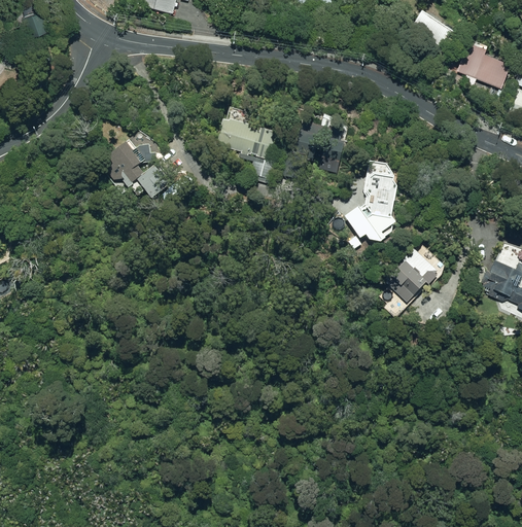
[(404,34),(446,62),(462,36),(420,8),(404,34)]
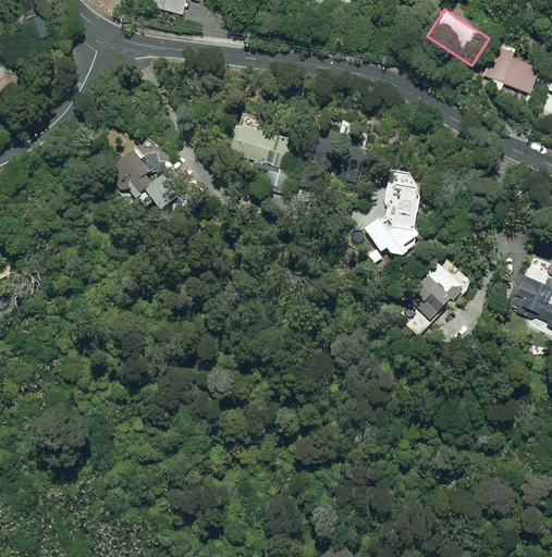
[(14,19),(23,38),(43,31),(34,11),(14,19)]
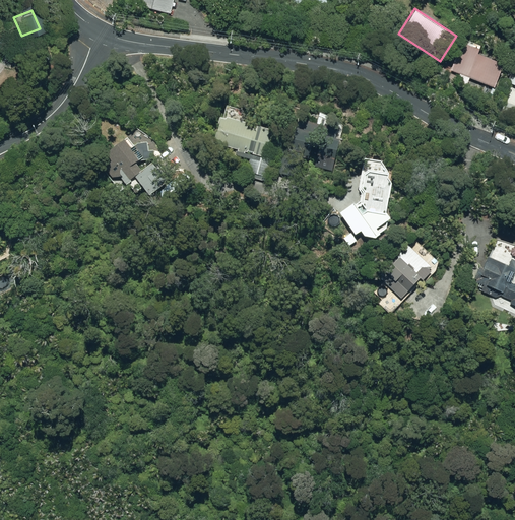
[(448,79),(463,85),(466,76),(494,87),(503,64),(476,53),(477,50),(462,44),(448,79)]
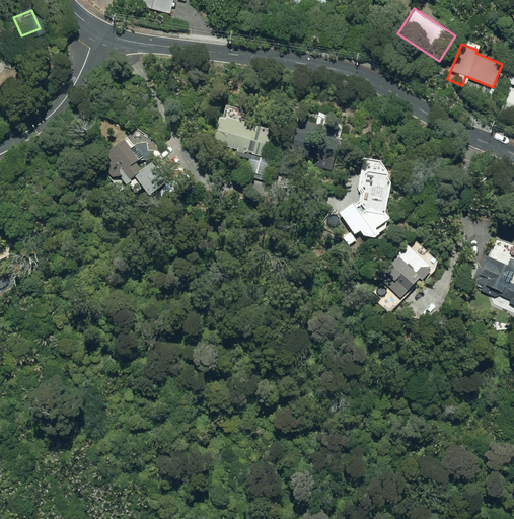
[(513,61),(505,81),(513,85),(513,61)]
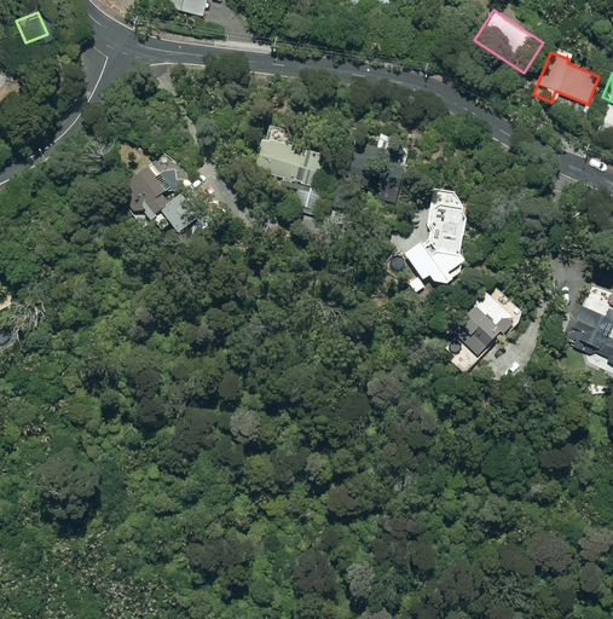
[(596,136),(612,142),(612,125),(601,121),(596,136)]
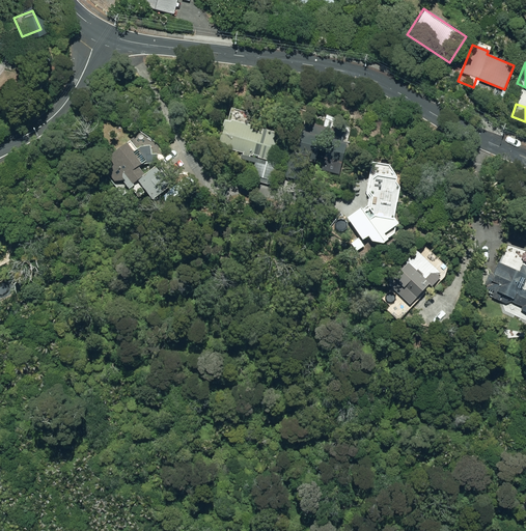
[(217,148),(268,162),(275,135),(251,128),(252,126),(225,118),(217,148)]
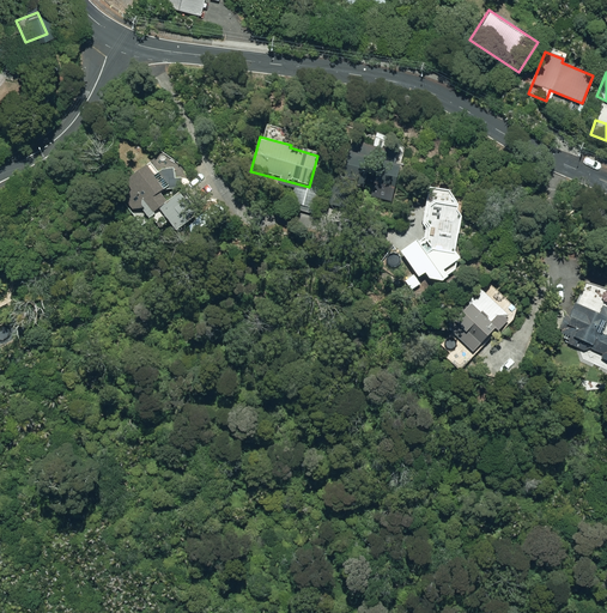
[(339,167),(395,182),(400,164),(392,162),(395,152),(346,140),(339,167)]
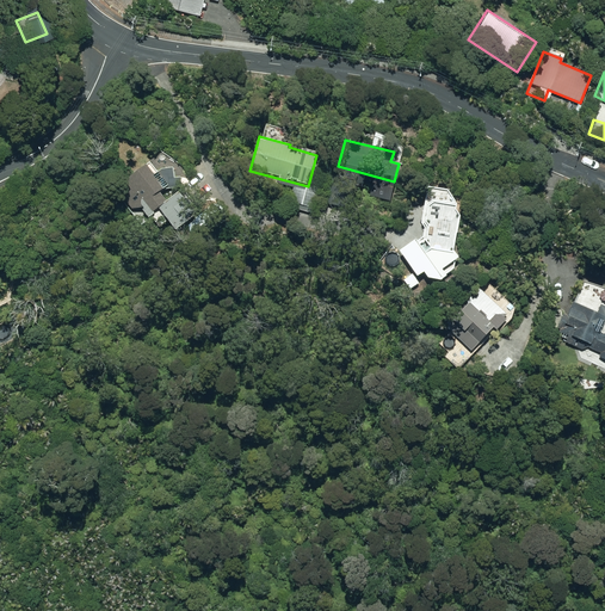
[(139,208),(146,217),(154,211),(152,210),(165,201),(159,191),(164,187),(141,155),(105,181),(129,215),(139,208)]
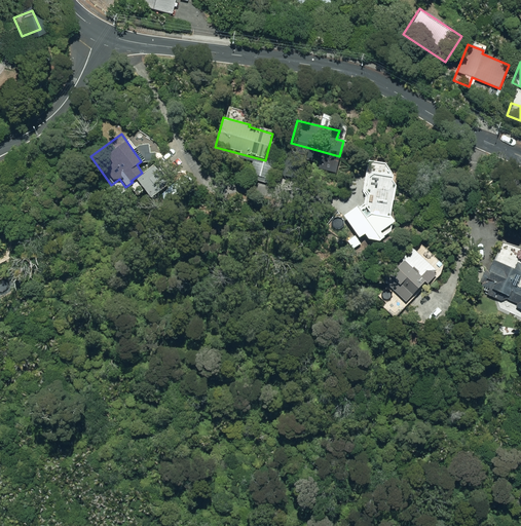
[(235,176),(261,184),(267,163),(242,156),(235,176)]
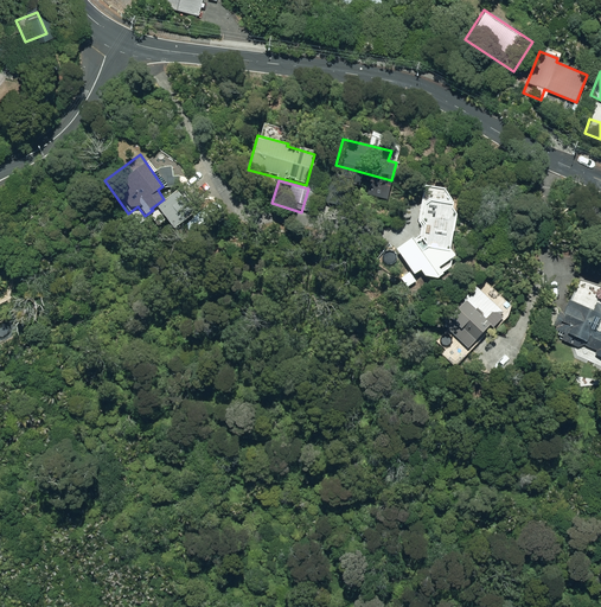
[(438,280),(460,263),(449,253),(460,203),(454,202),(447,190),(430,186),(422,237),(417,242),(416,240),(398,250),(422,283),(430,278),(438,280)]
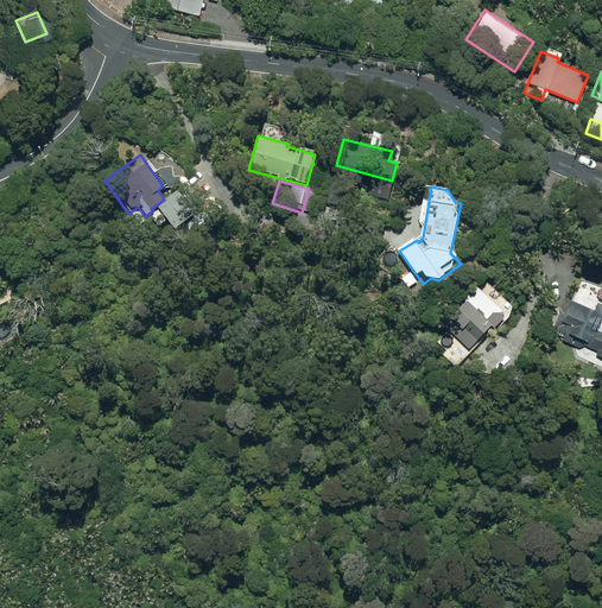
[(192,211),(176,190),(156,207),(173,228),(192,211)]
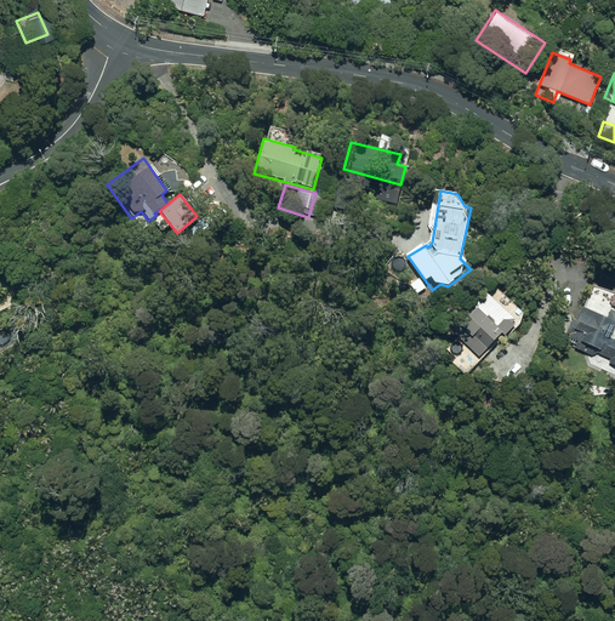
[(445,360),(463,377),(510,330),(511,331),(519,324),(524,312),(495,284),(438,343),(450,355),(445,360)]
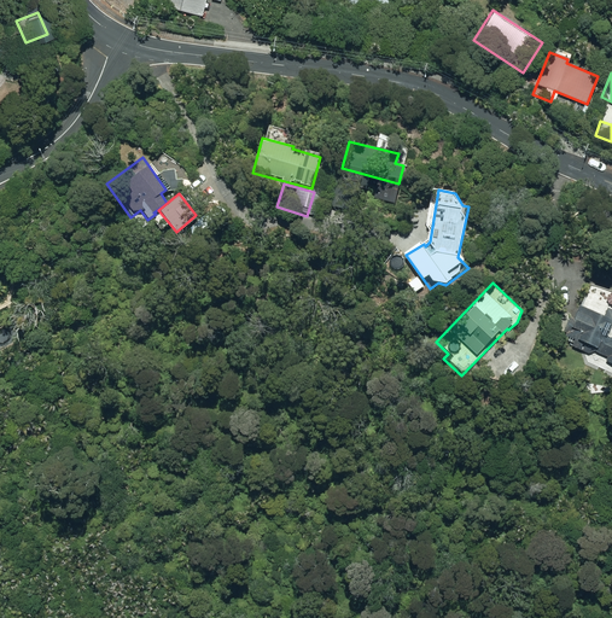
[(604,361),(611,365),(611,310),(606,308),(602,314),(578,304),(571,318),(567,316),(560,332),(573,339),(570,345),(587,353),(593,350),(606,356),(604,361)]
